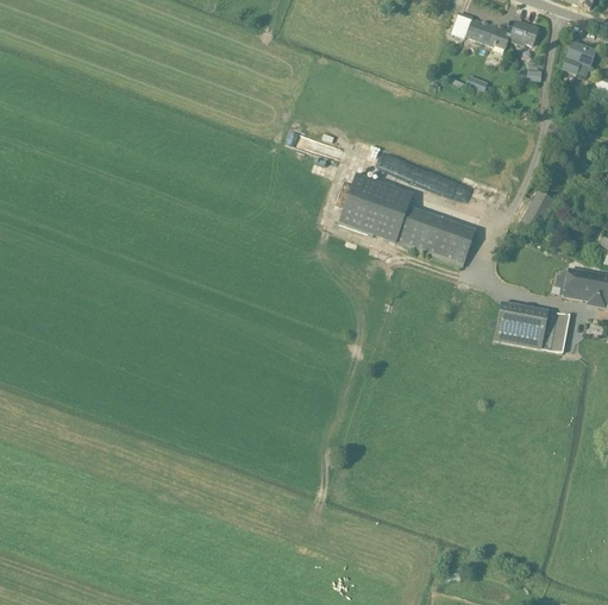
[(458,13),(451,32),(465,37),(465,35),(487,43),(491,44),(494,45),(494,44),(506,49),(509,39),(524,44),(525,42),(532,44),(538,29),(515,20),(512,32),(458,13)]
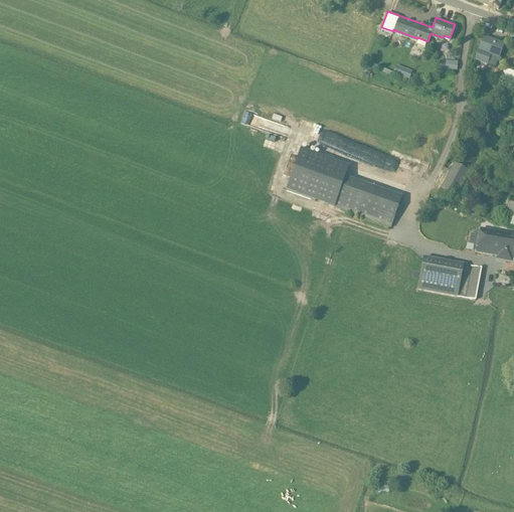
[(484,34),(475,57),(487,62),(495,65),(499,55),(504,41),(484,34)]
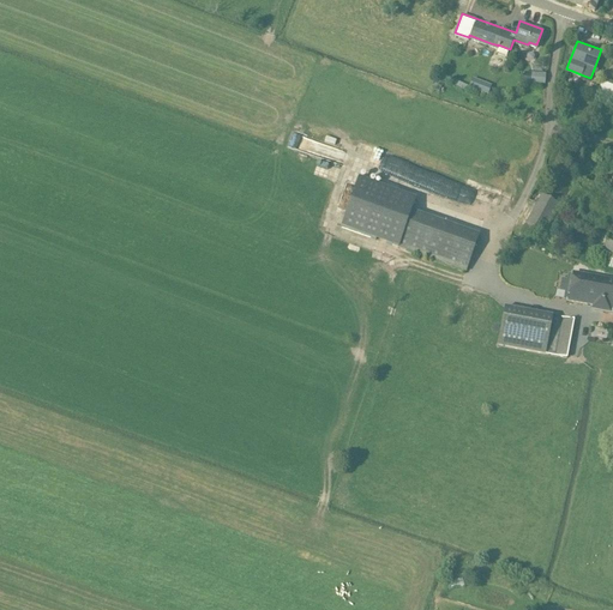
[(533,71),(532,80),(546,82),(547,72),(533,71)]
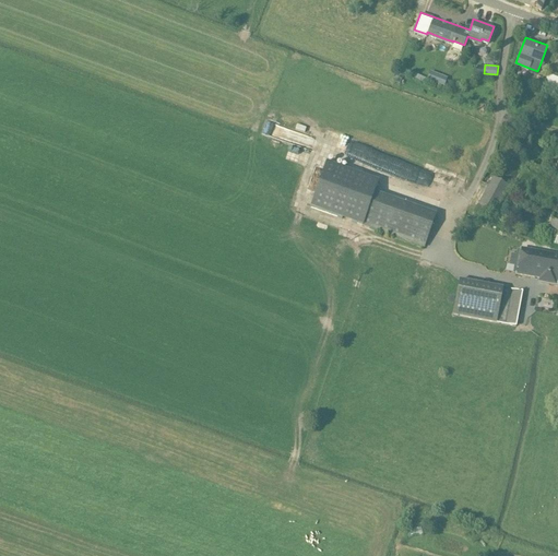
[(557,77),(556,77),(557,74),(557,72),(547,68),(541,83),(557,90),(557,77)]
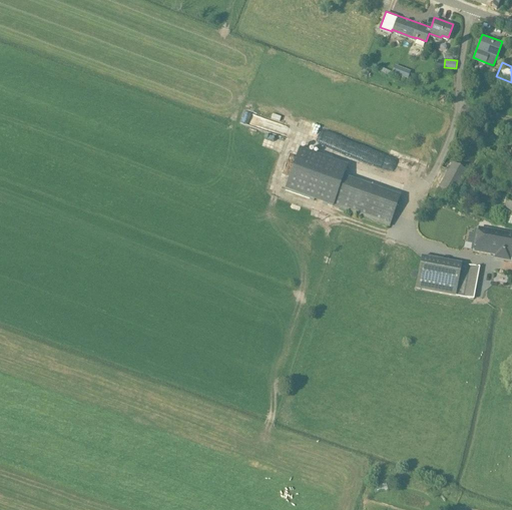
[(396,63),(393,71),(400,74),(403,66),(396,63)]
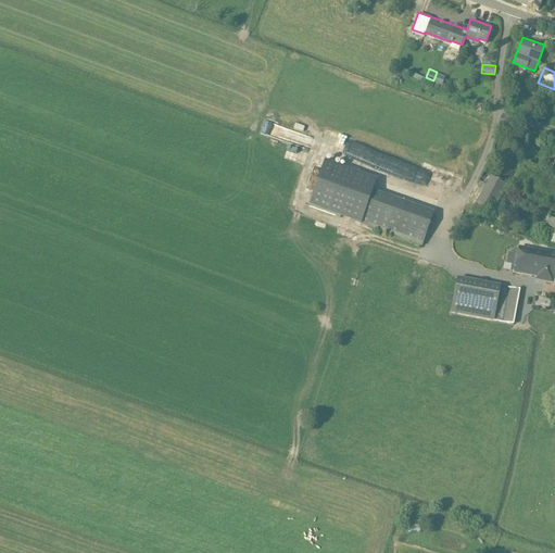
[(380,160),(382,151),(348,140),(345,150),(380,160)]
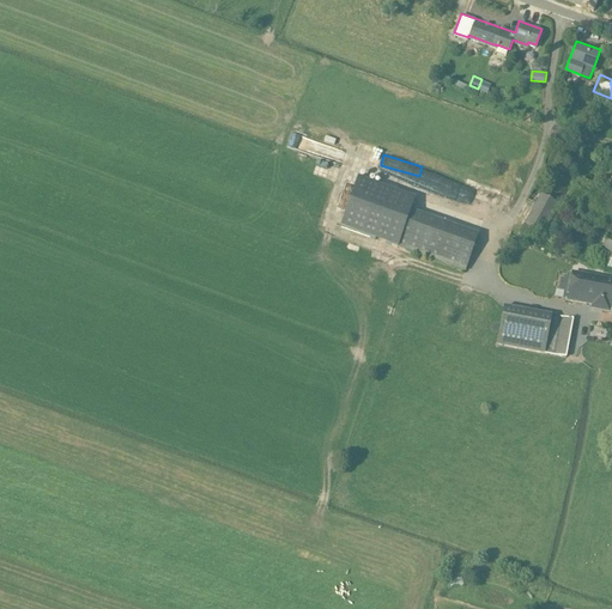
[(478,232),(410,208),(414,194),(358,175),(341,225),(465,268),(478,232)]
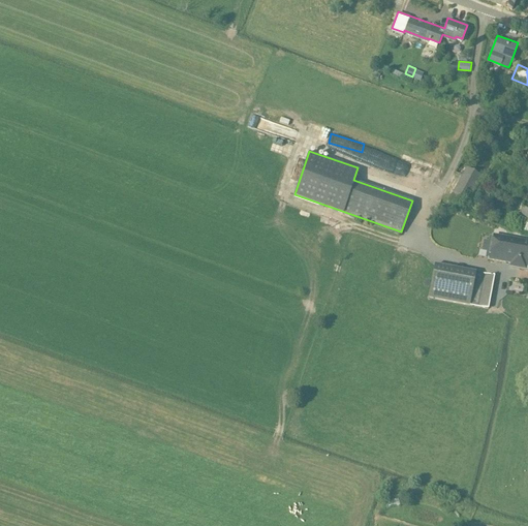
[(393,159),(393,171),(405,171),(405,168),(399,168),(399,159),(393,159)]
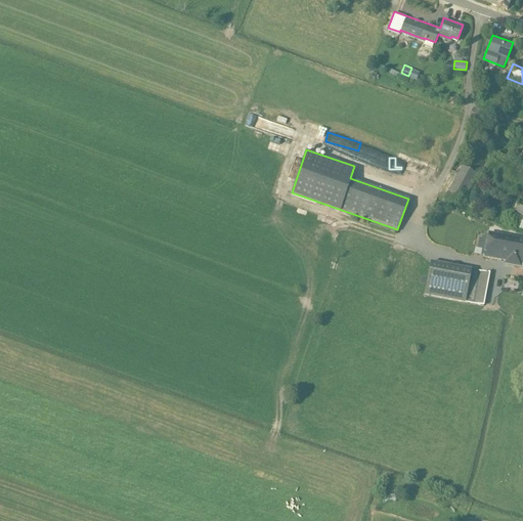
[(463,164),(445,197),(460,204),(477,171),(463,164)]
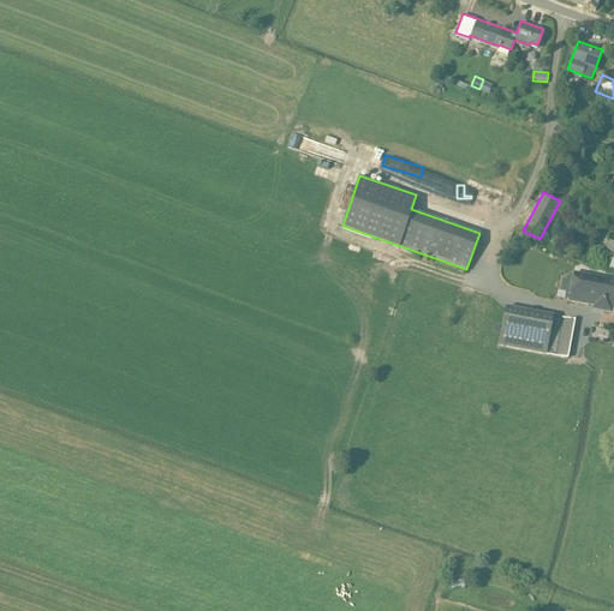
[(613,234),(610,233),(601,263),(613,267),(613,234)]
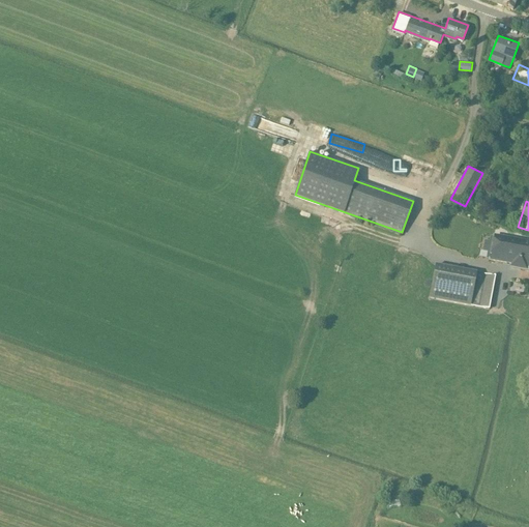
[(486,239),(485,249),(491,250),(490,258),(511,261),(511,264),(527,267),(527,264),(528,264),(528,239),(494,234),(493,240),(486,239)]
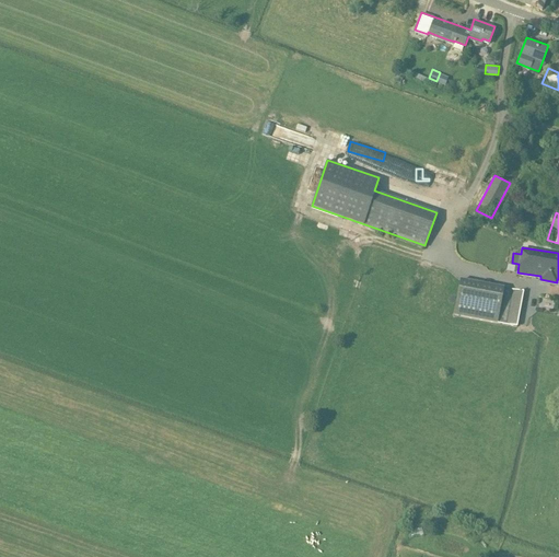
[(517,324),(524,289),(512,287),(510,299),(501,297),(503,286),(461,277),(454,311),(497,321),(505,322),(517,324)]
